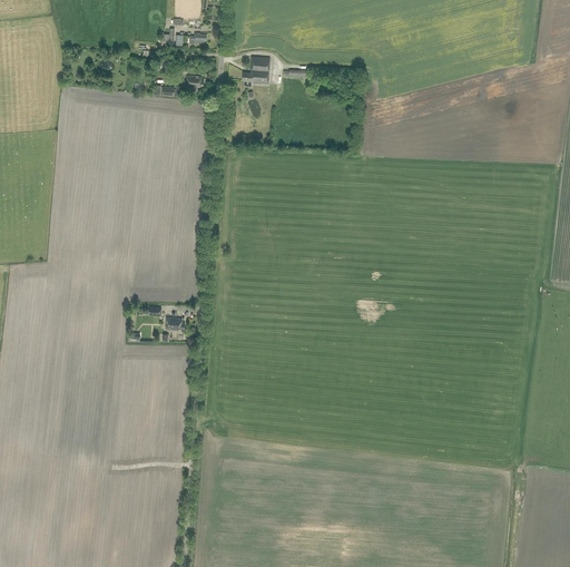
[(169,42),(174,42),(175,26),(169,26),(169,31),(160,31),(160,38),(169,38),(169,42)]
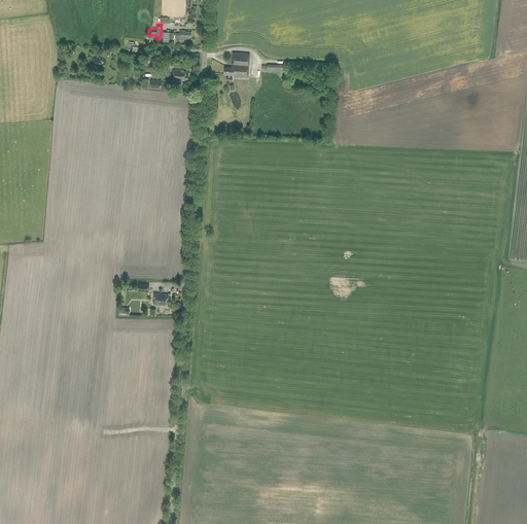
[(180,38),(180,36),(189,37),(189,34),(190,34),(191,29),(186,29),(186,28),(181,27),(180,28),(179,31),(176,30),(176,38),(180,38)]
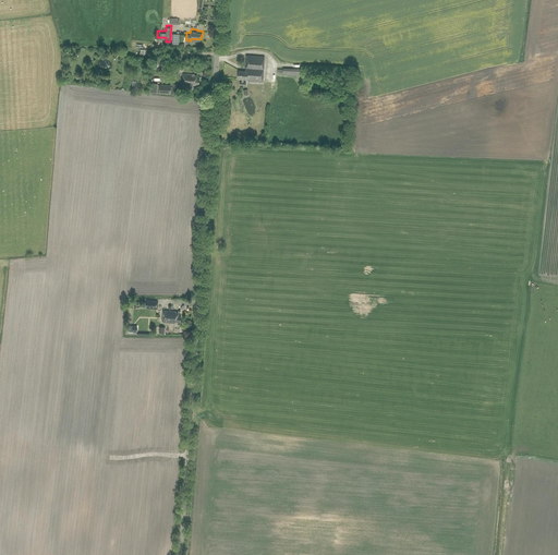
[(244,80),(244,76),(245,76),(245,79),(263,80),(264,53),(246,52),(245,68),(239,68),(238,75),(242,76),(242,79),(240,79),(240,82),(245,83),(246,80),(244,80)]
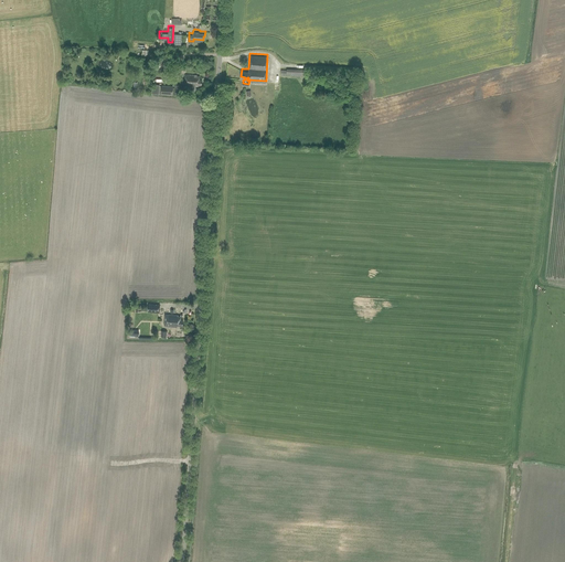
[(194,88),(194,84),(199,84),(199,82),(201,82),(202,77),(199,76),(200,73),(196,73),(196,72),(194,72),(194,73),(190,72),(189,73),(185,72),(184,82),(185,82),(184,83),(190,83),(190,87),(194,88)]
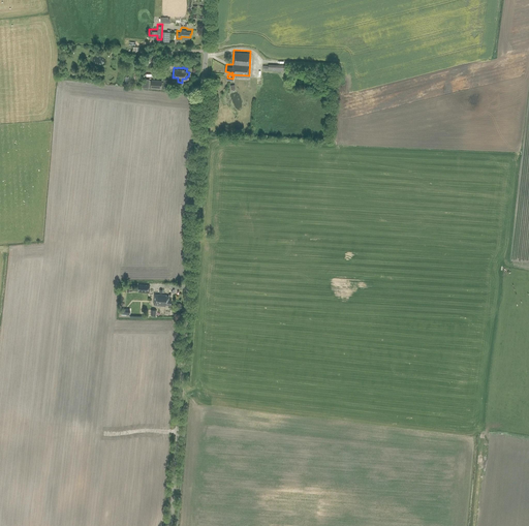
[(162,78),(152,78),(151,86),(161,86),(162,78)]
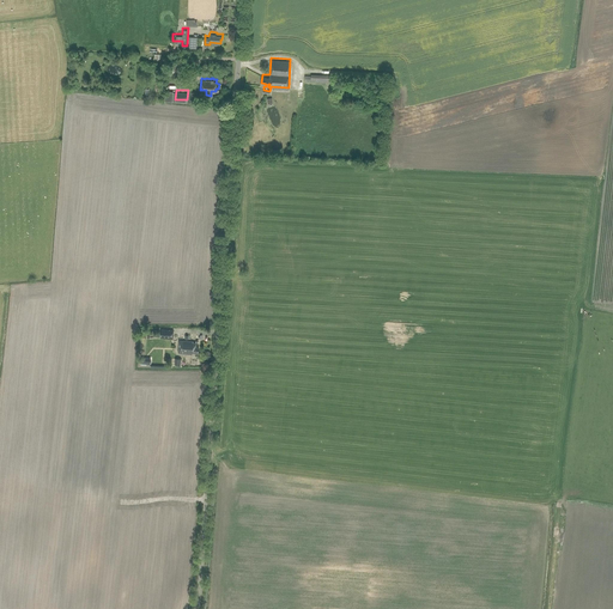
[(173,336),(174,327),(161,326),(161,335),(173,336)]
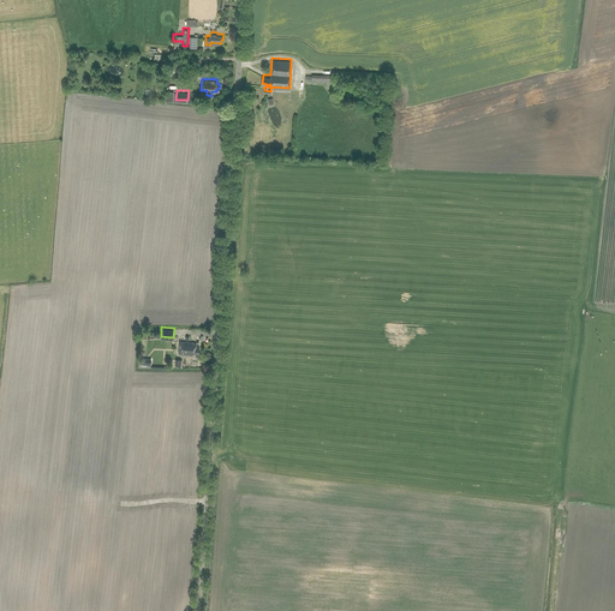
[(179,351),(192,352),(192,351),(198,351),(199,346),(196,345),(197,341),(191,341),(191,340),(180,339),(179,351)]
